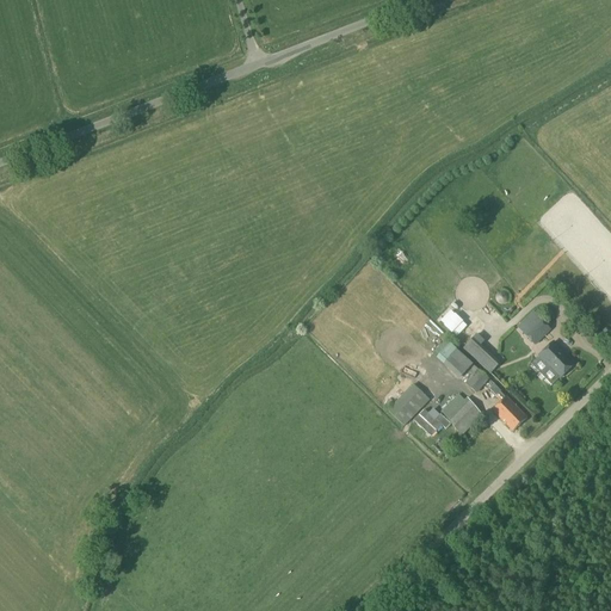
[(518,328),(524,335),(539,320),(532,314),(518,328)]
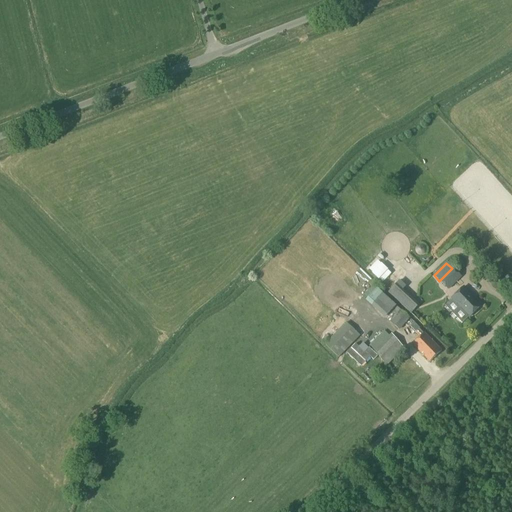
[(439,281),(448,289),(461,276),(452,268),(439,281)]
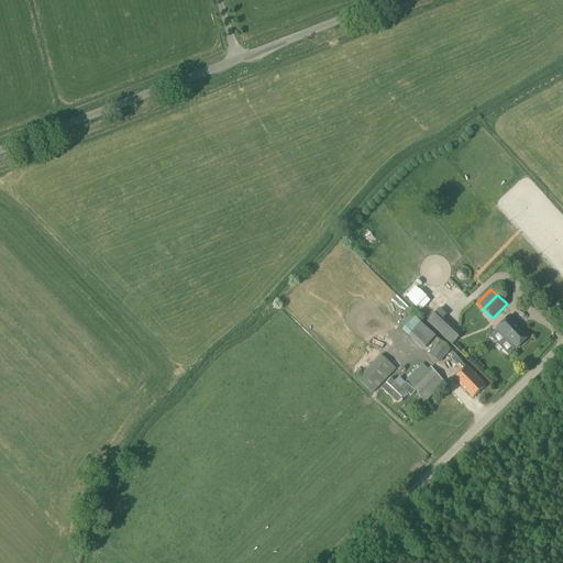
[(449,318),(453,315),(448,305),(443,308),(449,318)]
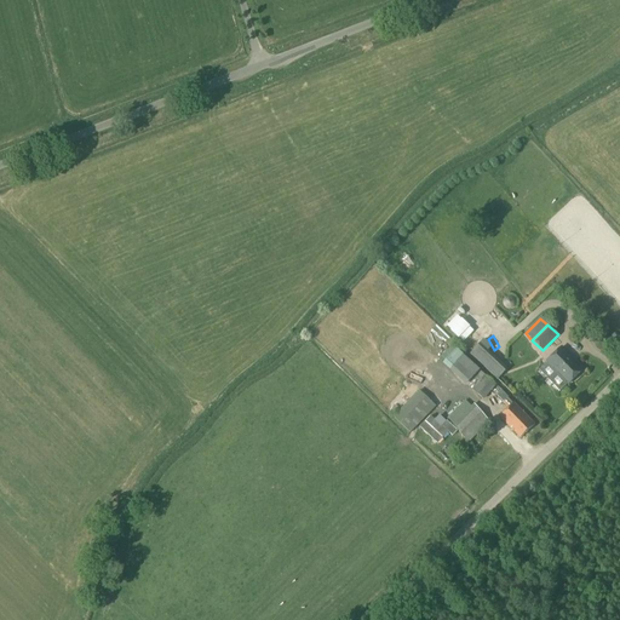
[(487,351),(477,359),(503,386),(511,378),(487,351)]
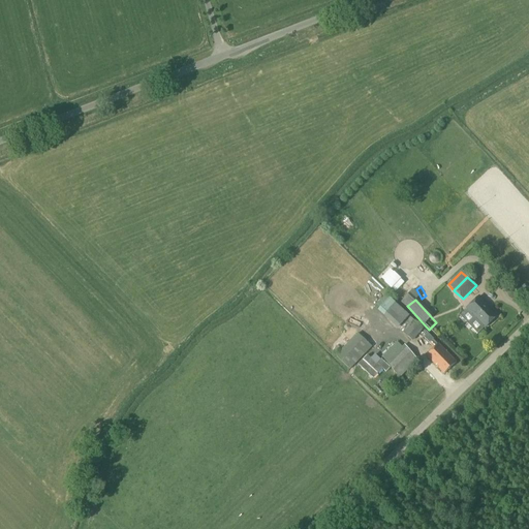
[(470,312),(478,321),(479,320),(486,327),(497,316),(491,310),(492,309),(484,300),(470,312)]
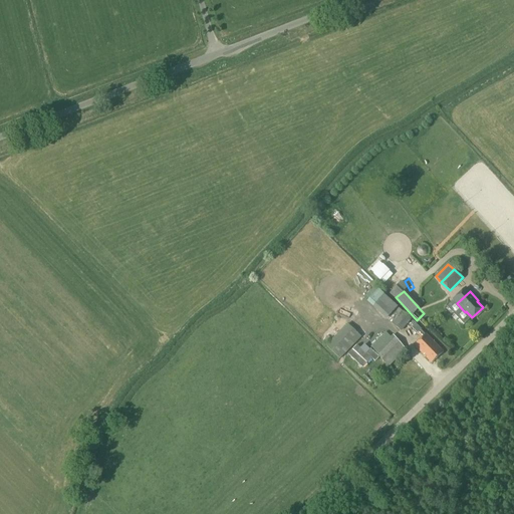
[(371,302),(397,330),(409,319),(382,292),(371,302)]
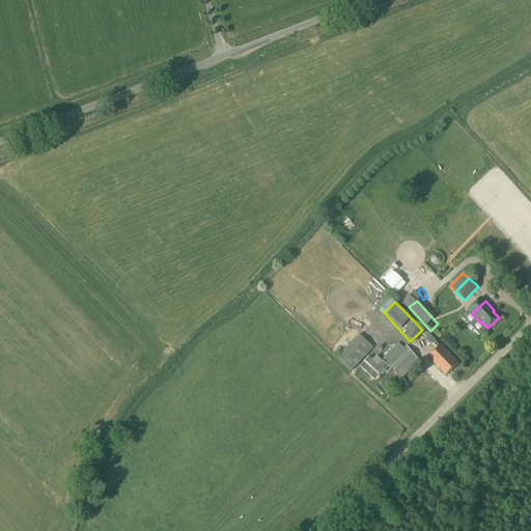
[(413,344),(421,351),(431,338),(424,332),(413,344)]
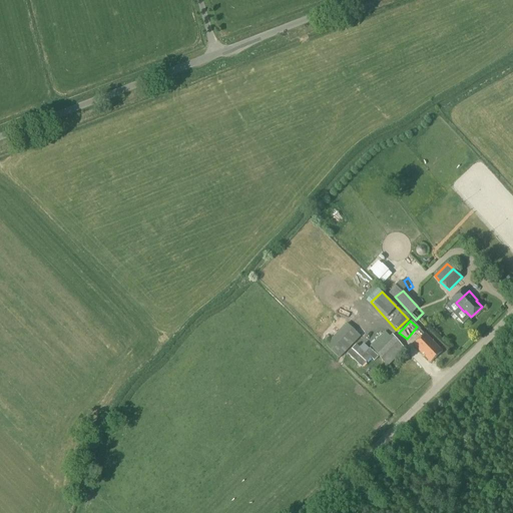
[(331,351),(339,359),(360,337),(353,329),(331,351)]
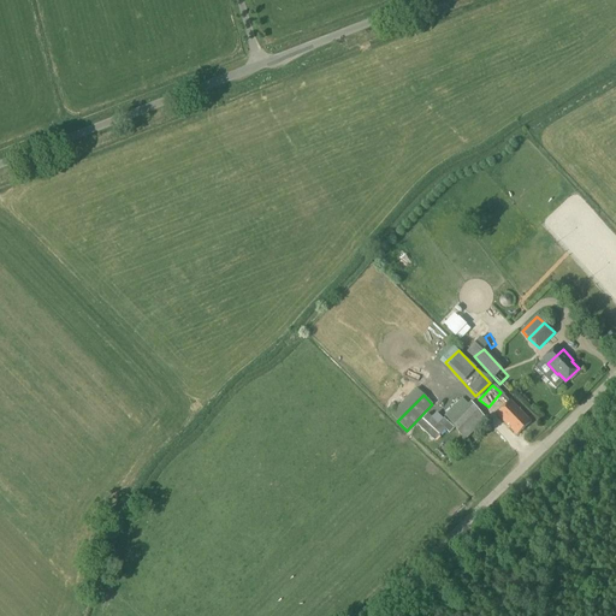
[(454,408),(467,403),(463,395),(450,400),(454,408)]
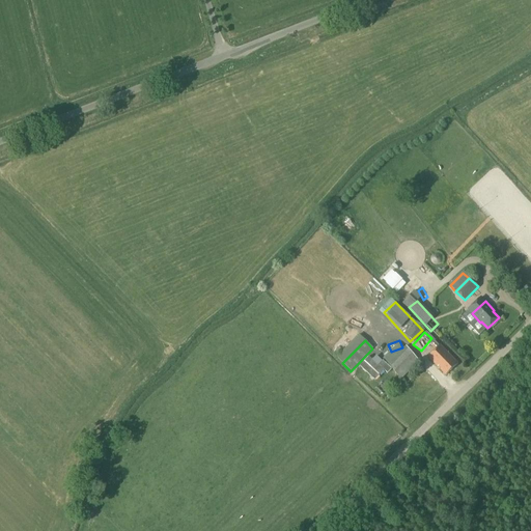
[(427,357),(445,374),(457,363),(440,345),(427,357)]
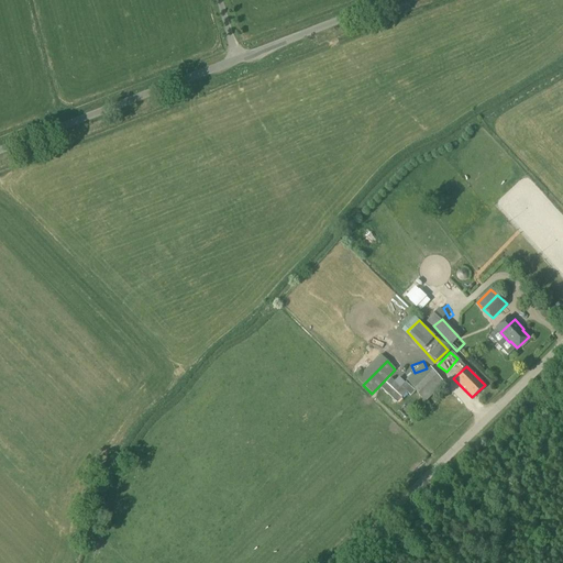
[(411,385),(424,401),(444,383),(430,367),(411,385)]
